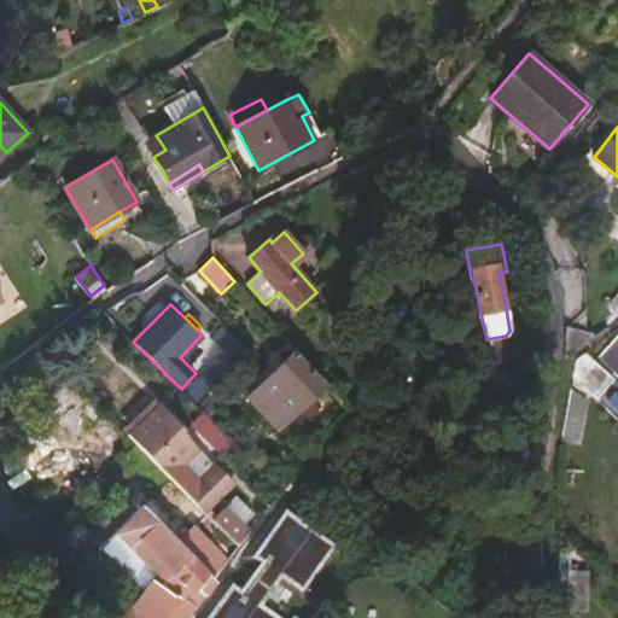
[(250,348),(225,325),(213,338),(238,362),(250,348)]
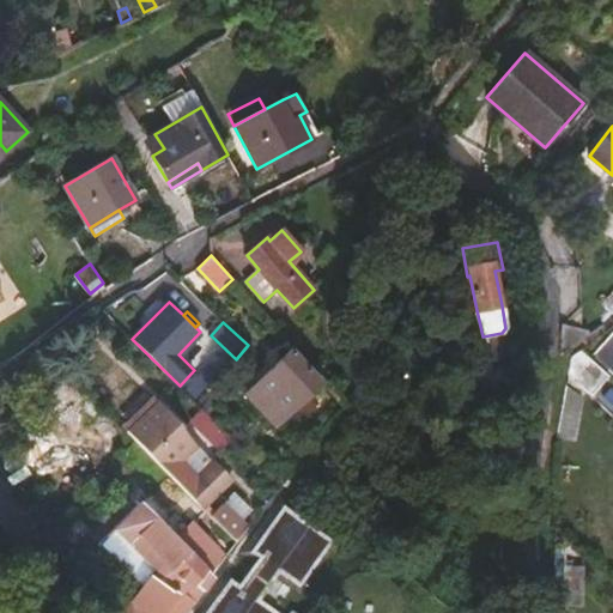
[(588,331),(560,323),(560,350),(576,347),(588,331)]
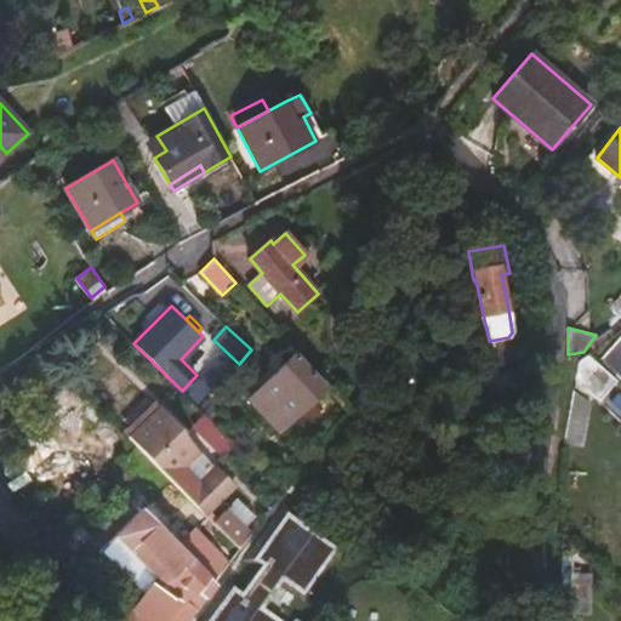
[(620,336),(602,358),(620,375),(620,336)]
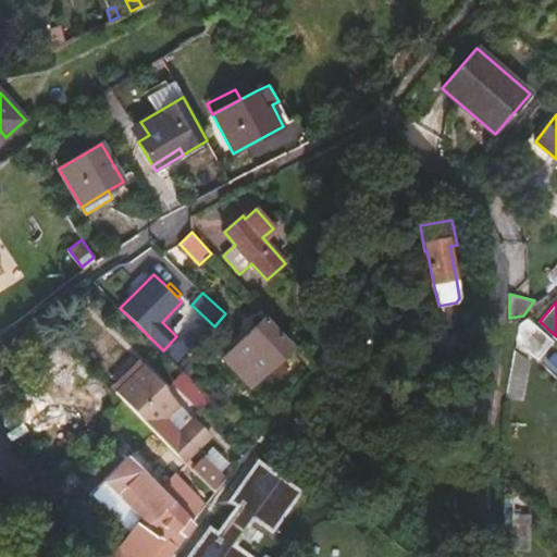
[(516,341),(539,359),(547,349),(555,341),(528,318),(519,324),(516,341)]
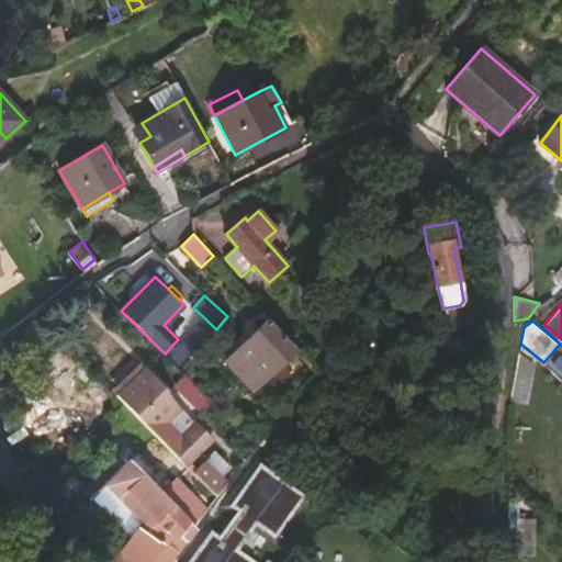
[(295,351),(267,322),(225,361),(254,391),(295,351)]
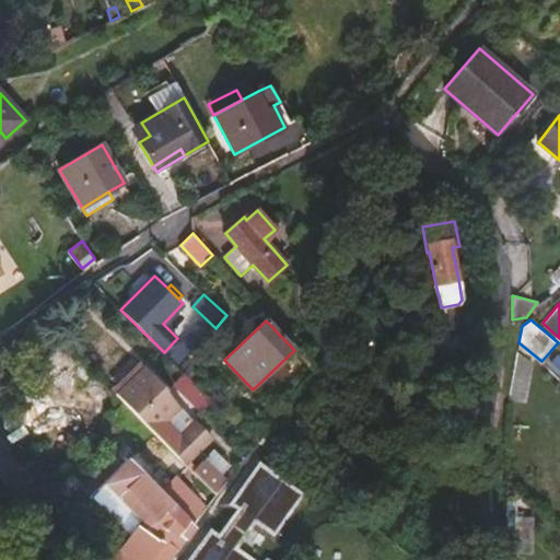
[(191,333),(170,358),(178,366),(201,342),(191,333)]
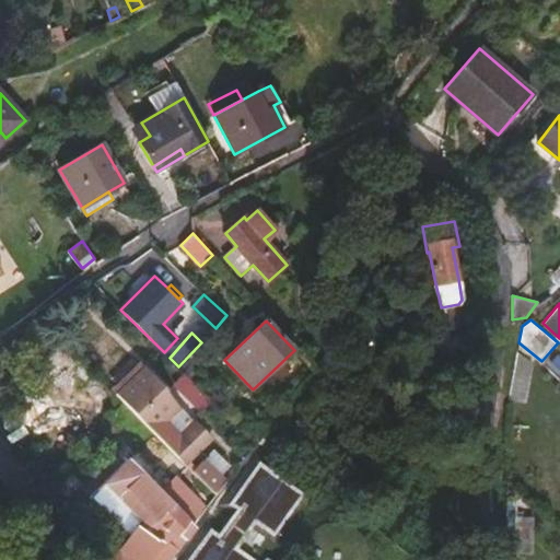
[(533,366),(516,352),(509,399),(526,403),(533,366)]
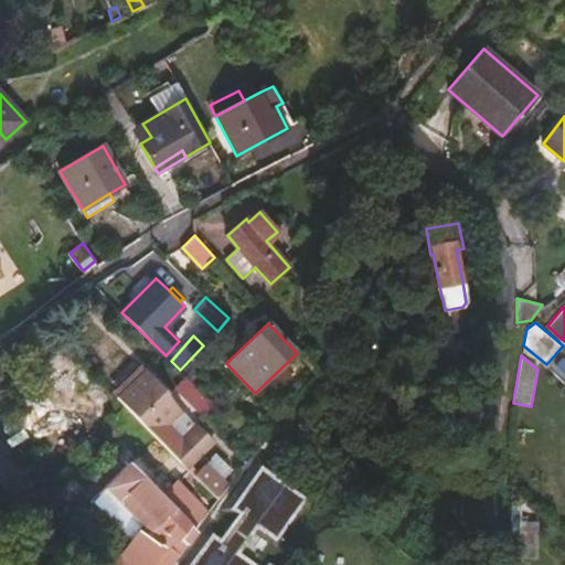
[(145,370),(116,397),(181,462),(187,469),(213,443),(196,426),(180,441),(166,426),(161,422),(177,407),(166,395),(168,394),(145,370)]
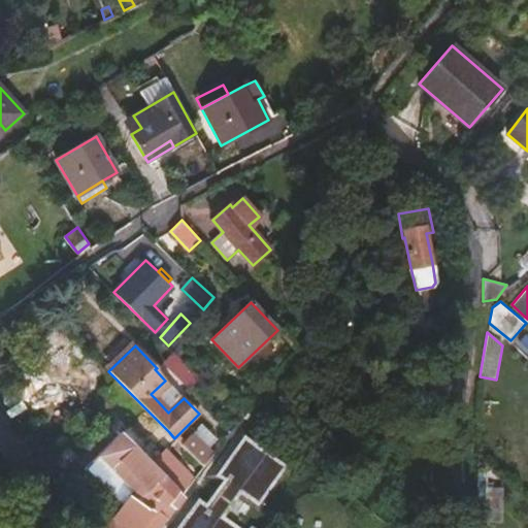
[(201,377),(188,365),(179,373),(192,387),(201,377)]
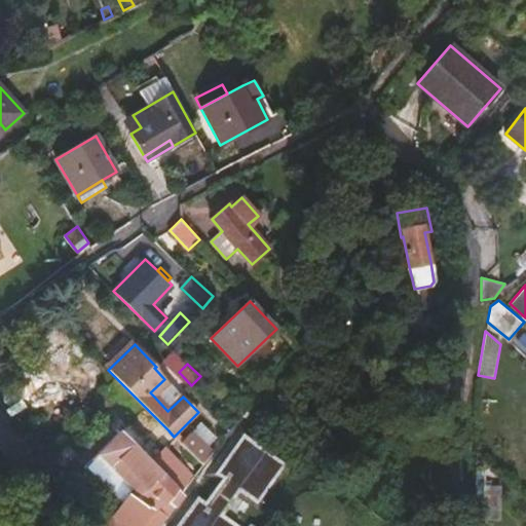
[(164,379),(150,392),(154,397),(168,383),(164,379)]
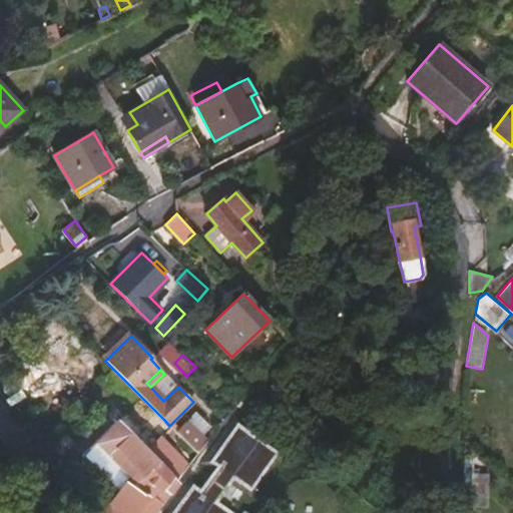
[(163,512),(237,512),(239,511),(220,497),(230,483),(249,497),(284,450),(234,415),(201,463),(212,471),(202,484),(191,476),(163,512)]
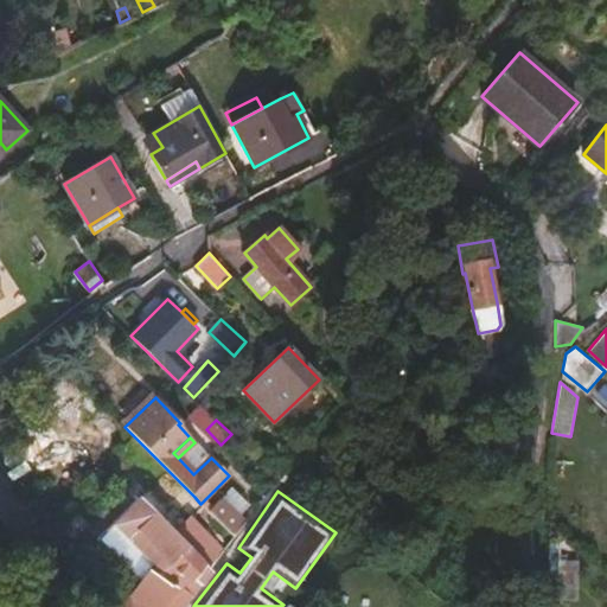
[(210,569),(223,551),(191,519),(176,534),(139,497),(96,540),(139,582),(120,606),(185,606),(212,572),(210,569)]
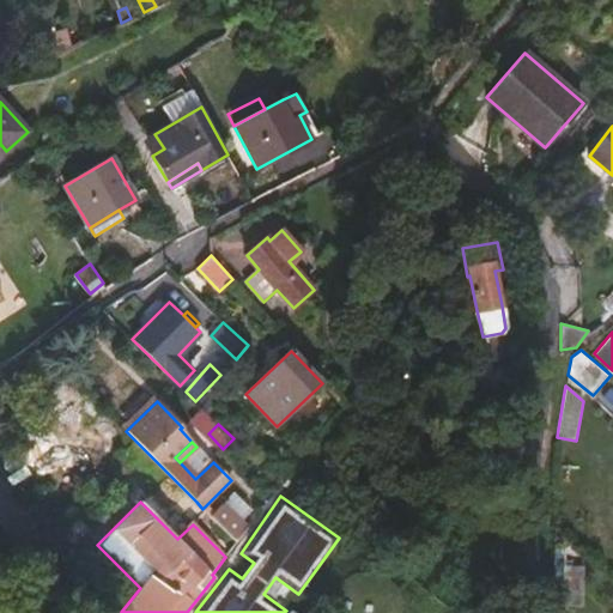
[(202,509),(196,502),(187,511),(196,521),(206,511),(202,509)]
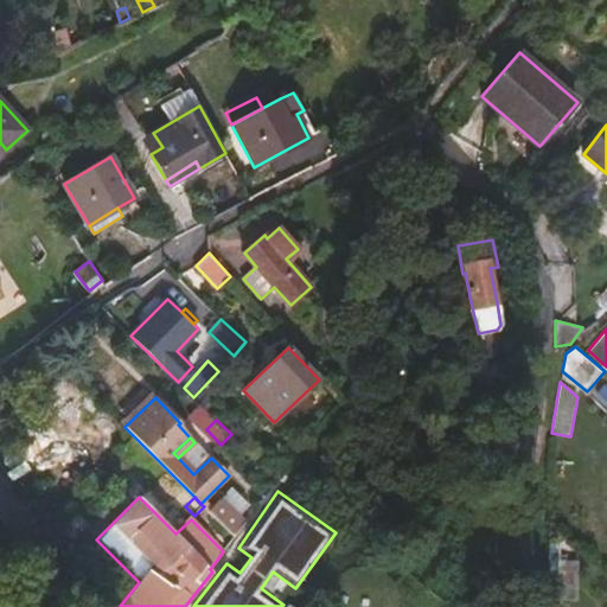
[(221,498),(208,511),(234,537),(244,522),(237,517),(238,516),(221,498)]
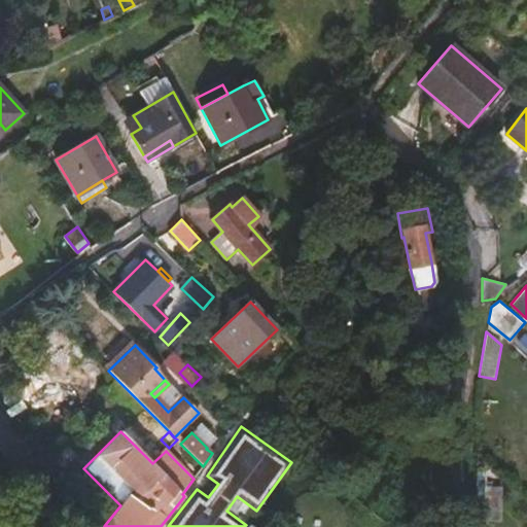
[(489,490),(488,524),(503,525),(504,491),(489,490)]
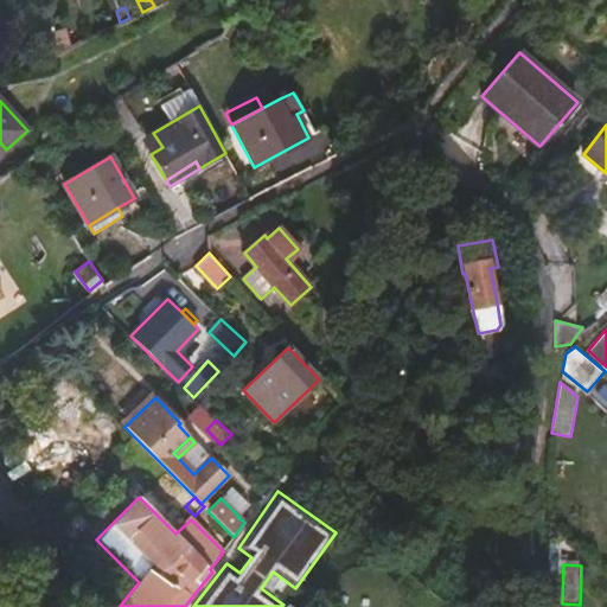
[(326,593),(315,592),(314,602),(326,604),(326,606),(396,606),(397,598),(396,592),(391,581),(388,576),(378,569),(368,566),(356,566),(344,569),(339,573),(332,581),(326,593)]
